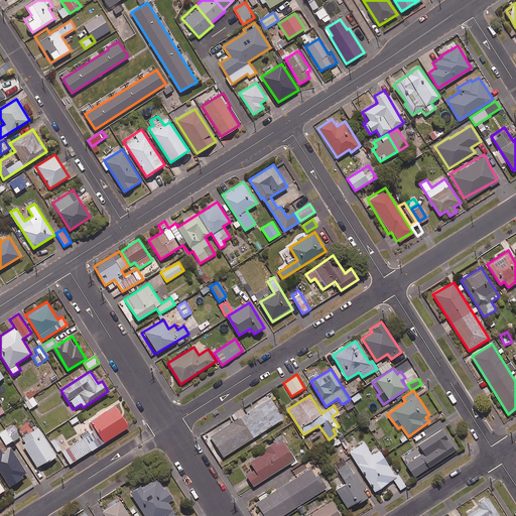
[(37,403),(33,397),(25,402),(29,409),(37,403)]
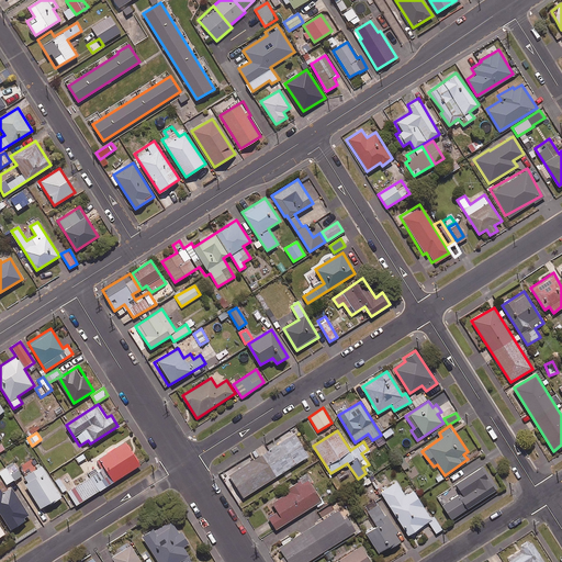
[(294,434),(228,475),(243,497),(308,456),(294,434)]
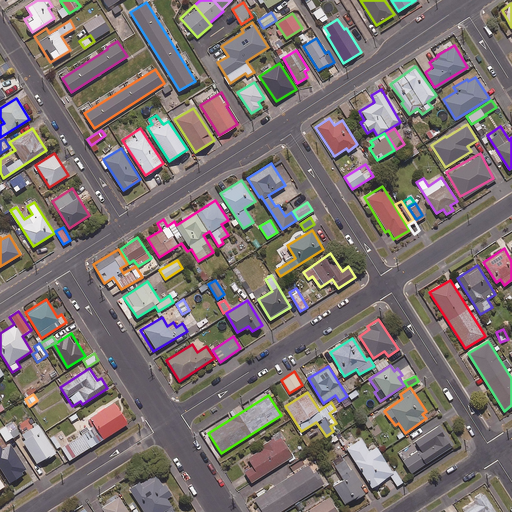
[(82,435),(90,447),(127,424),(114,402),(88,418),(91,423),(79,430),(82,435)]
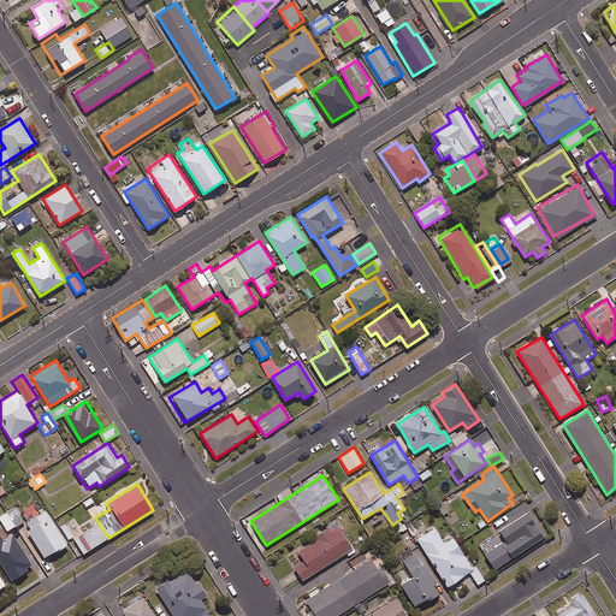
[(545,537),(526,505),(493,527),(498,534),(481,545),(495,568),(545,537)]
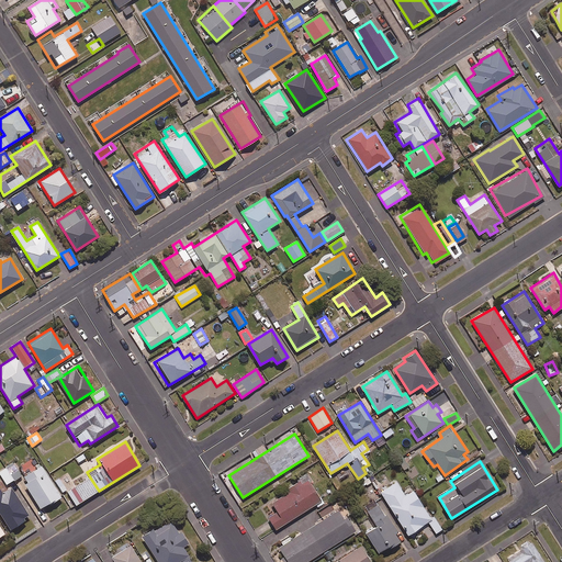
[(21,475),(13,463),(0,471),(0,473),(7,484),(21,475)]
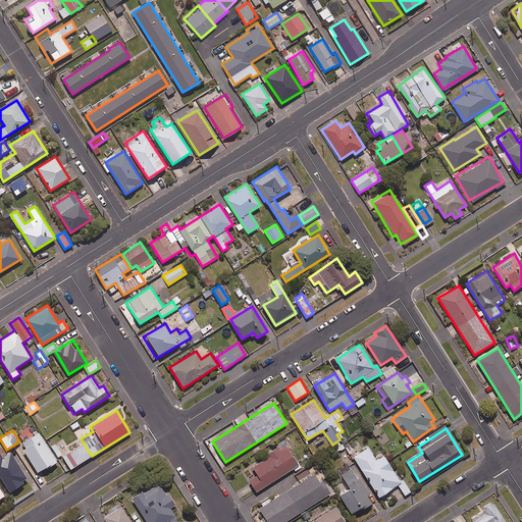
[(56,461),(38,432),(19,444),(38,472),(56,461)]
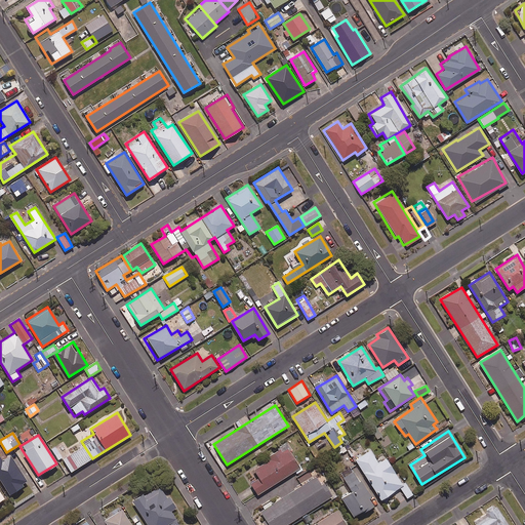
[(299,468),(286,445),(269,456),(270,459),(245,475),(258,494),(299,468)]
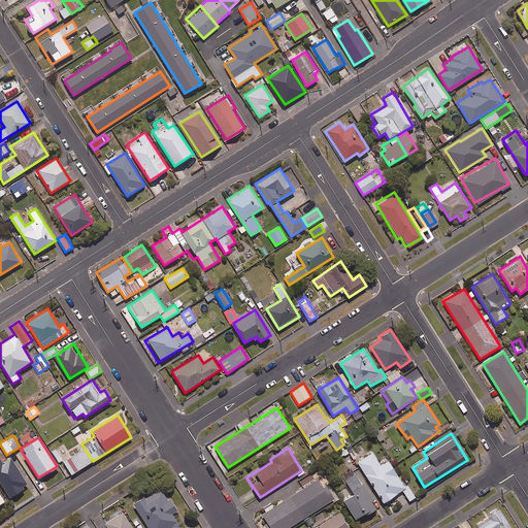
[(93,461),(85,449),(63,462),(70,474),(93,461)]
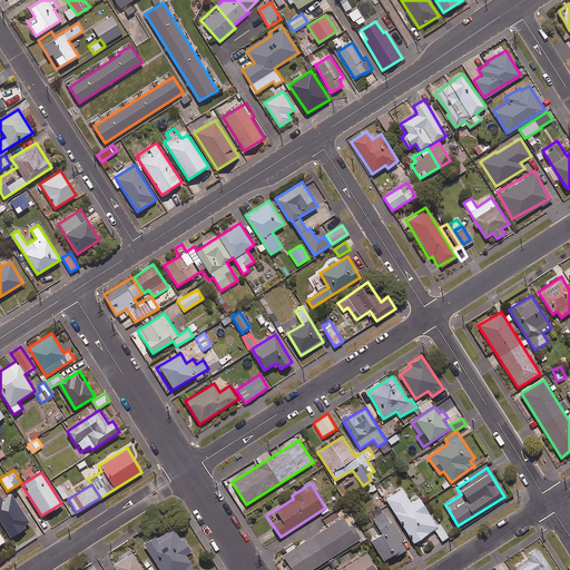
[(402,488),(385,499),(413,542),(434,530),(438,527),(438,526),(419,498),(411,502),(402,488)]
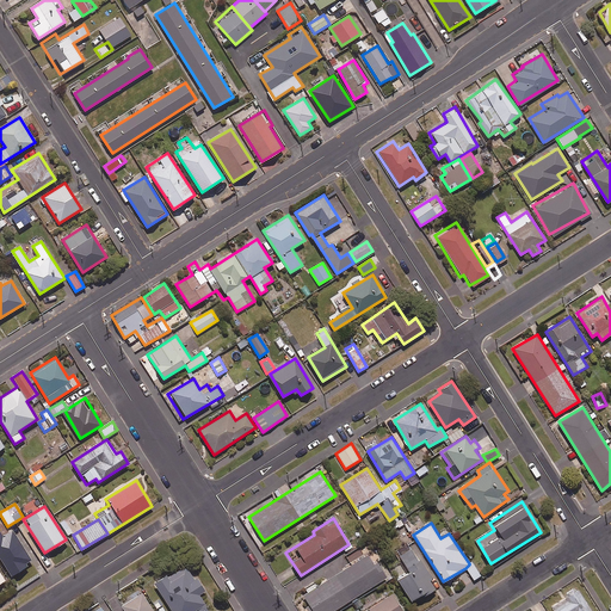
[(2,536),(0,531),(0,557),(11,575),(32,562),(12,530),(2,536)]
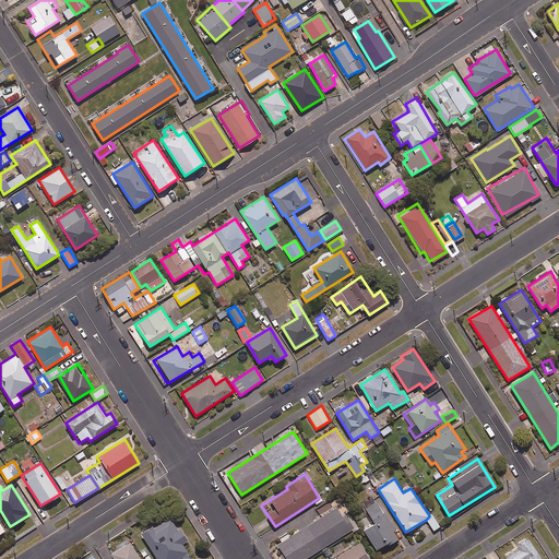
[(383,513),(372,498),(361,506),(375,524),(364,531),(377,550),(400,535),(384,512),(383,513)]
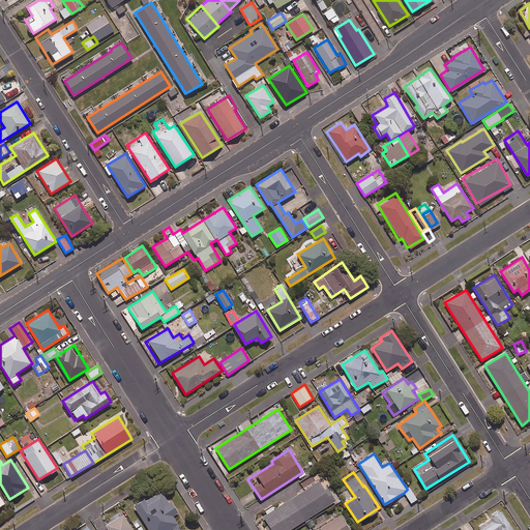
[(324,490),(319,481),(262,518),(270,529),(288,529),(335,501),(327,488),(324,490)]
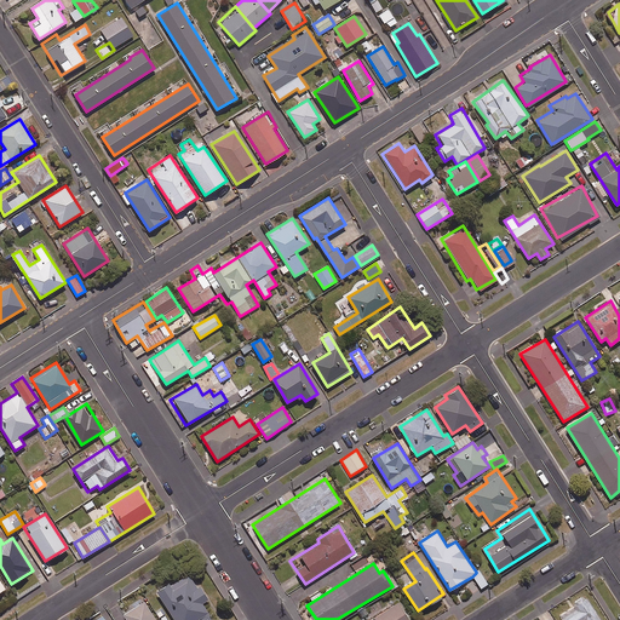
[(476,573),(472,577),(481,589),(488,584),(478,569),(476,572),(476,573)]
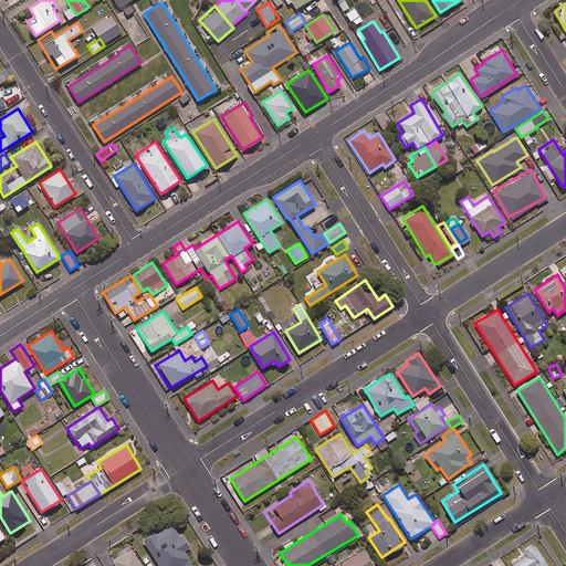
[(180,536),(171,523),(144,541),(159,565),(194,565),(185,551),(190,547),(182,535),(180,536)]
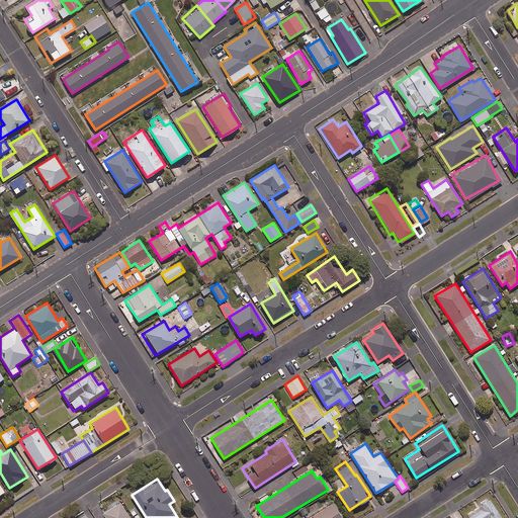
[(501,517),(490,500),(467,515),(468,517),(501,517)]
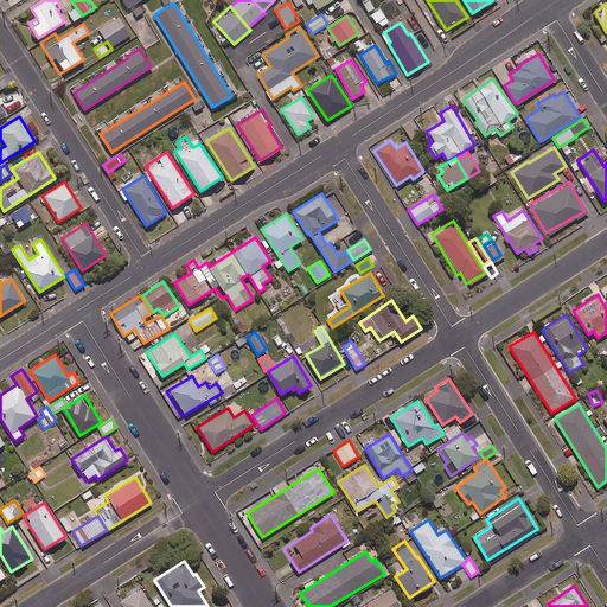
[(152,606),(140,588),(120,601),(123,606),(152,606)]
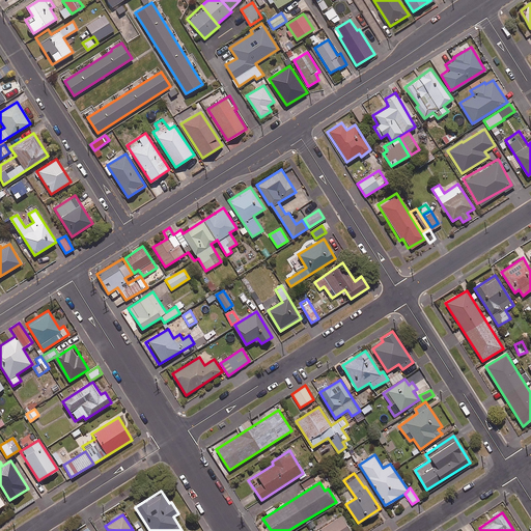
[(350,530),(340,515),(315,530),(350,530)]
